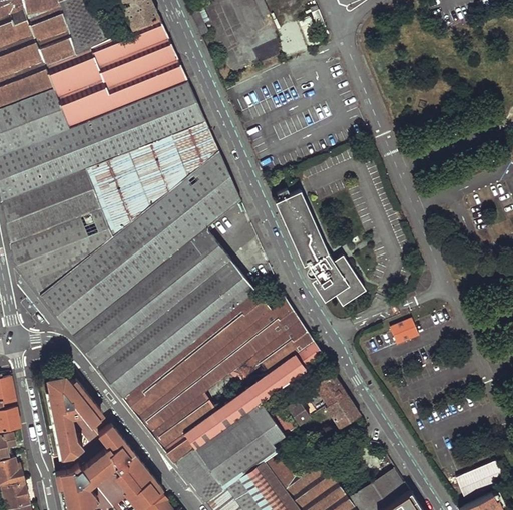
[(0,0),(0,18),(25,8),(23,0),(0,0)]
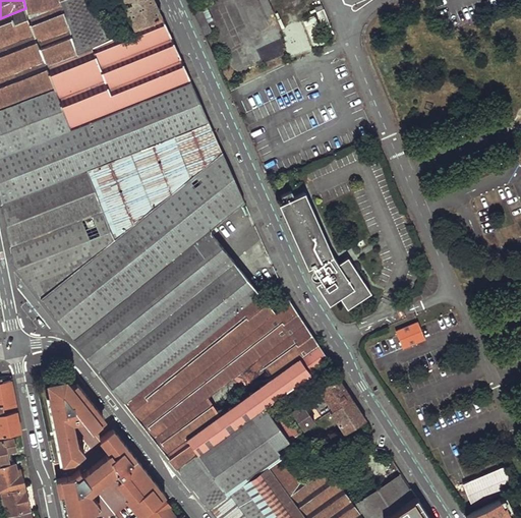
[(23,0),(25,8),(29,23),(54,90),(70,131),(191,84),(177,51),(162,17),(134,32),(118,38),(103,0),(23,0)]
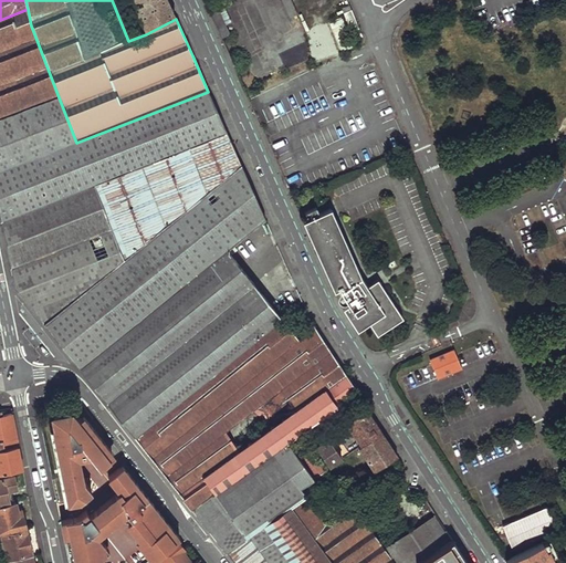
[(152,0),(135,8),(146,34),(176,19),(170,7),(167,0),(152,0)]
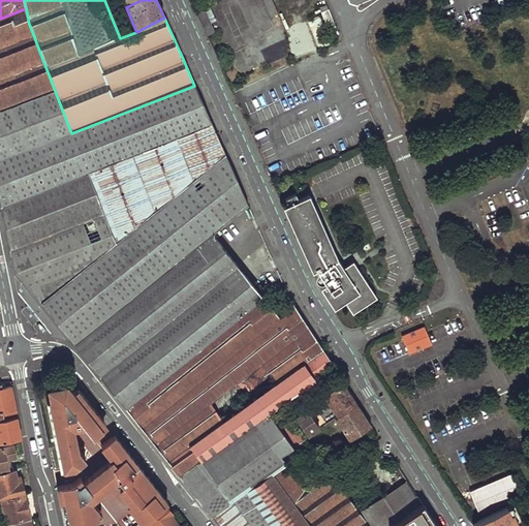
[(0,113),(55,91),(29,24),(26,8),(0,19),(0,113)]
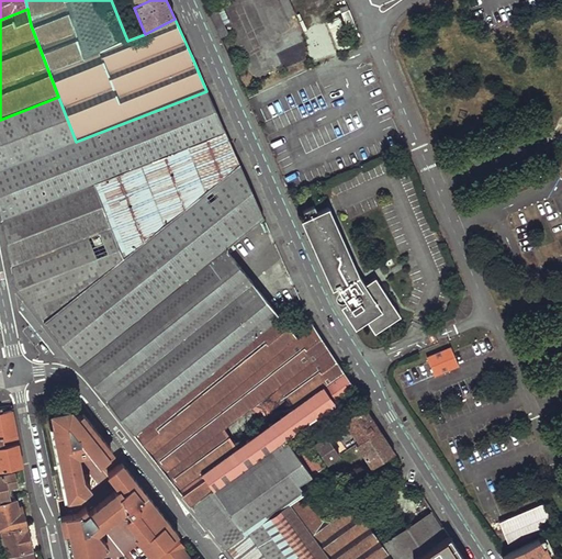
[(0,210),(15,287),(44,323),(124,259),(93,186),(224,134),(215,112),(206,91),(76,142),(58,97),(0,120),(0,210)]
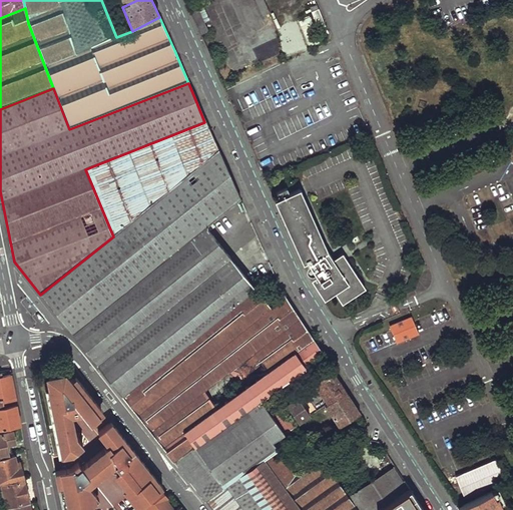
[(211,136),(204,122),(85,169),(113,236),(218,150),(211,136)]
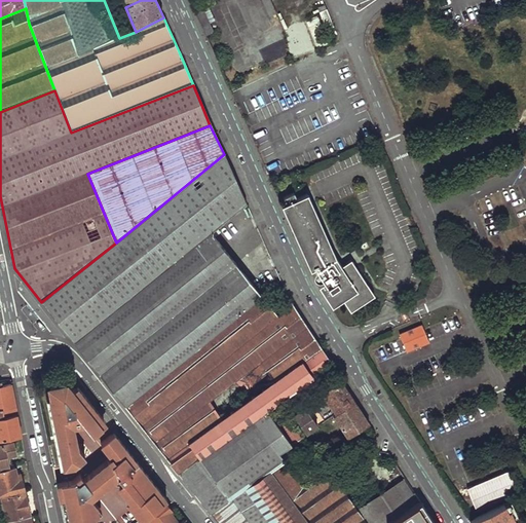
[(106,320),(212,235),(247,207),(235,181),(224,154),(116,243),(41,302),(54,319),(75,344),(106,320)]
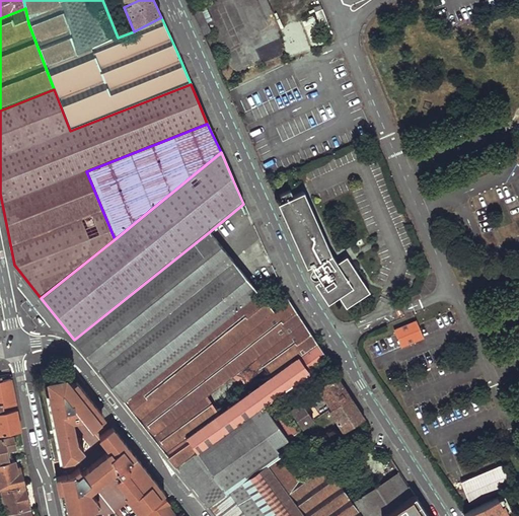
[(327,302),(337,311),(346,302),(355,311),(374,291),(350,267),(342,276),(336,270),(302,195),(291,200),(288,193),(278,198),(281,205),(276,206),(309,280),(312,279),(314,281),(313,288),(320,289),(322,290),(319,294),(327,302)]
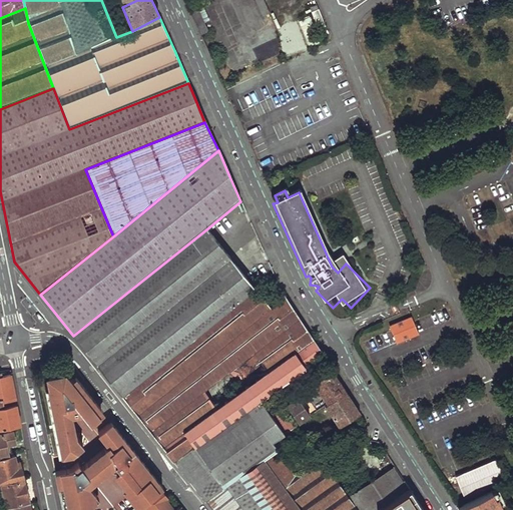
[(103,312),(73,336),(90,358),(128,406),(149,432),(174,464),(195,449),(246,413),(261,403),(323,358),(285,300),(271,311),(206,229),(103,312)]
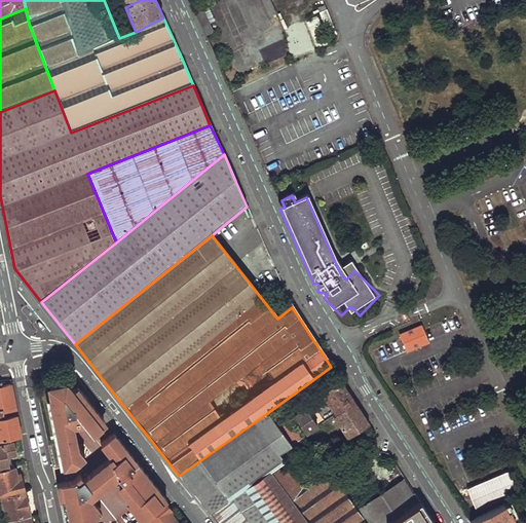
[(346,279),(354,270),(348,265),(340,273),(346,279)]
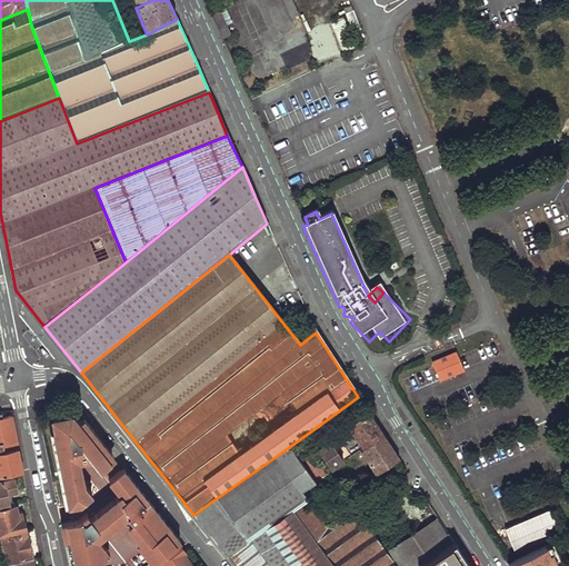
[(438,360),(446,380),(469,369),(461,350),(438,360)]
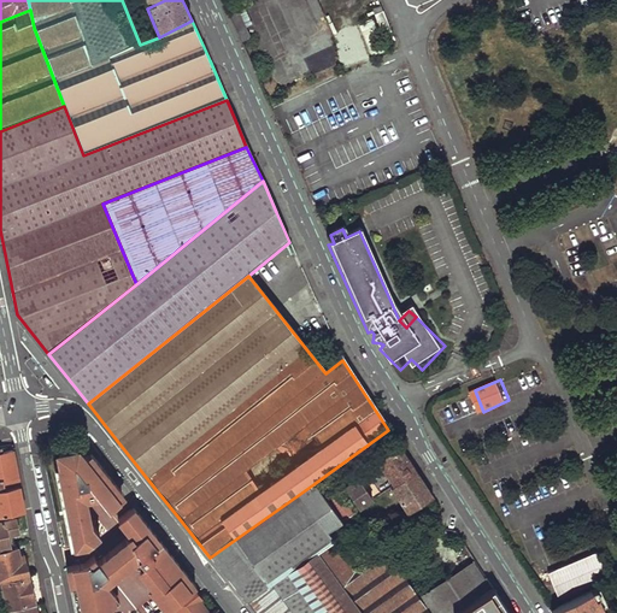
[(400,448),(383,461),(368,472),(371,476),(381,469),(395,489),(417,473),(409,461),(400,448)]
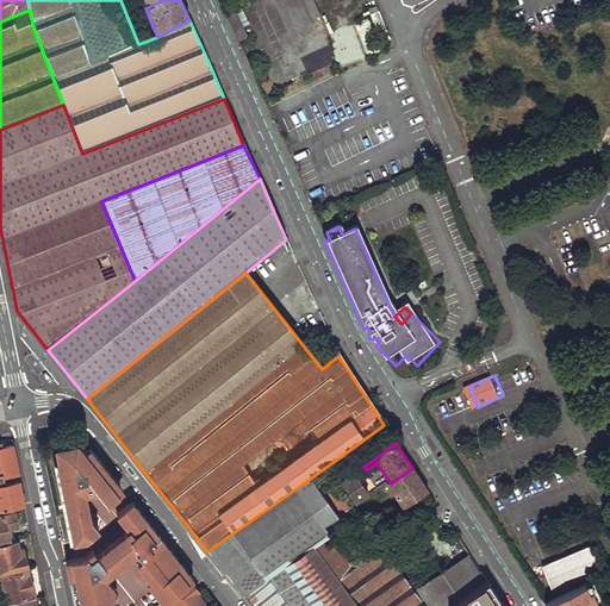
[(0,486),(19,482),(12,445),(0,448),(0,486)]
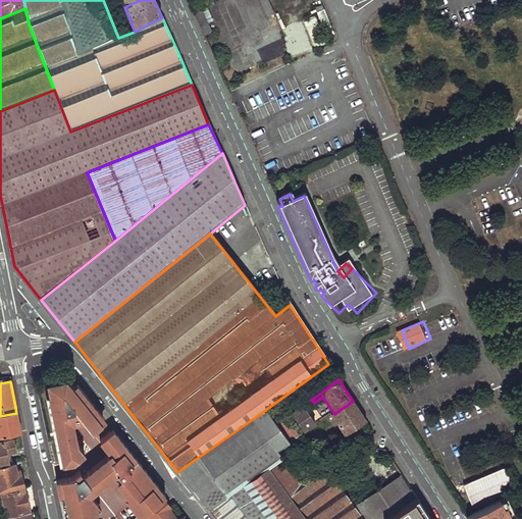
[(49,394),(63,465),(73,463),(84,455),(77,447),(76,447),(73,447),(69,425),(72,424),(84,422),(93,433),(101,426),(103,422),(102,418),(88,401),(83,402),(82,396),(77,396),(75,388),(68,391),(66,381),(56,383),(56,385),(55,385),(51,387),(50,392),(51,394),(49,394)]
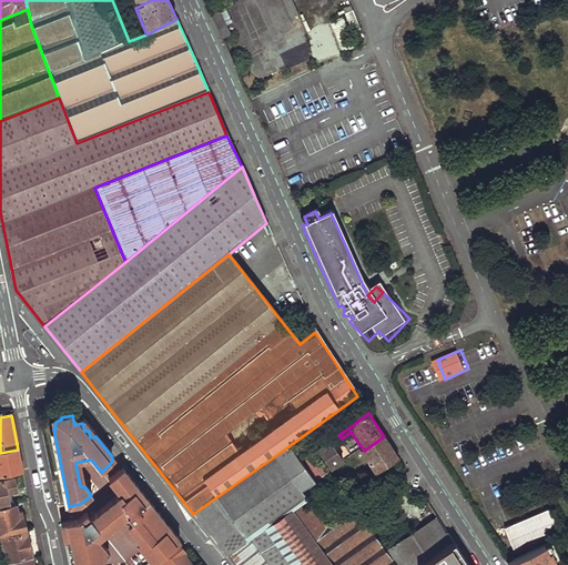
[(347,417),(314,443),(318,450),(328,442),(336,436),(338,435),(353,425),(347,417)]
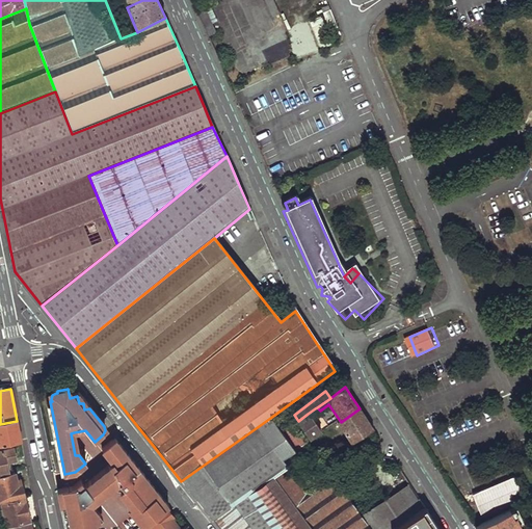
[(76,396),(77,396),(79,403),(83,403),(84,410),(89,408),(78,394),(76,396)]
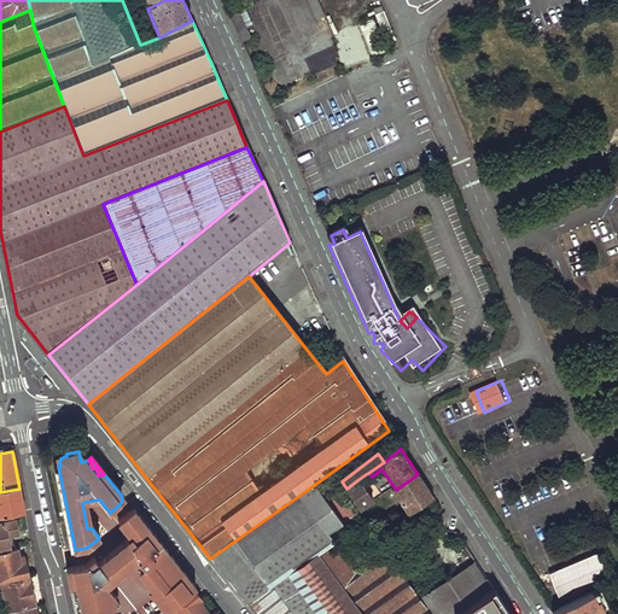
[(418,474),(396,490),(392,492),(409,516),(435,501),(426,487),(418,474)]
